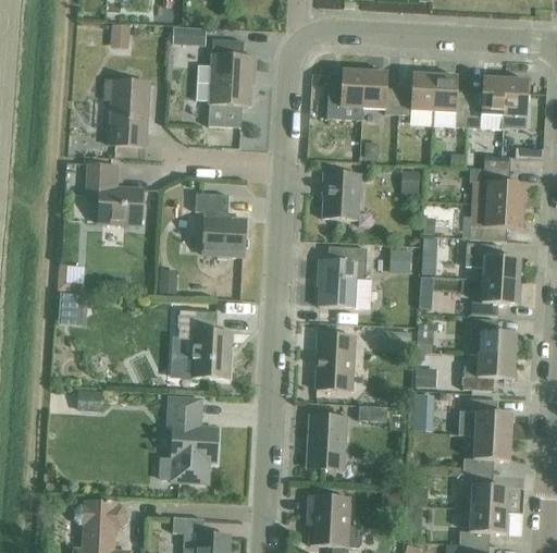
[(182,14),(183,0),(164,0),(163,13),(182,14)]
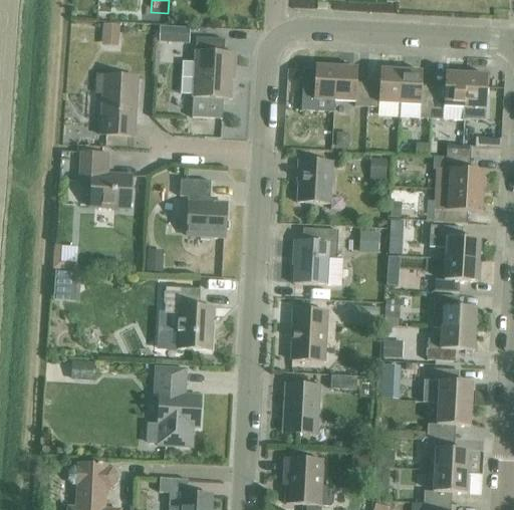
[(105,38),(123,39),(125,17),(106,15),(105,38)]
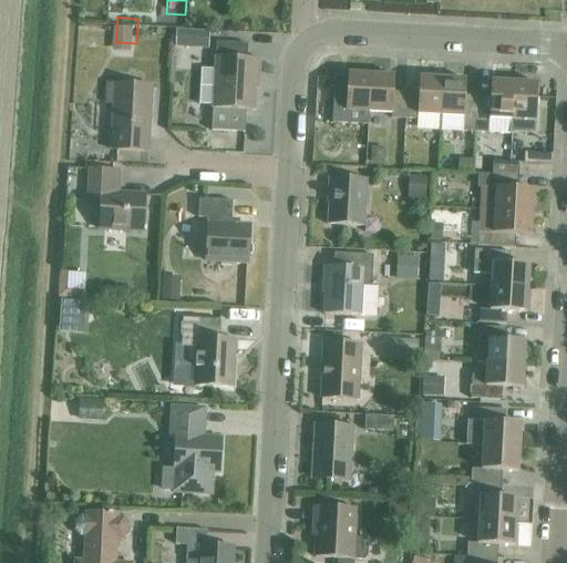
[(181,21),(179,40),(213,42),(214,24),(181,21)]
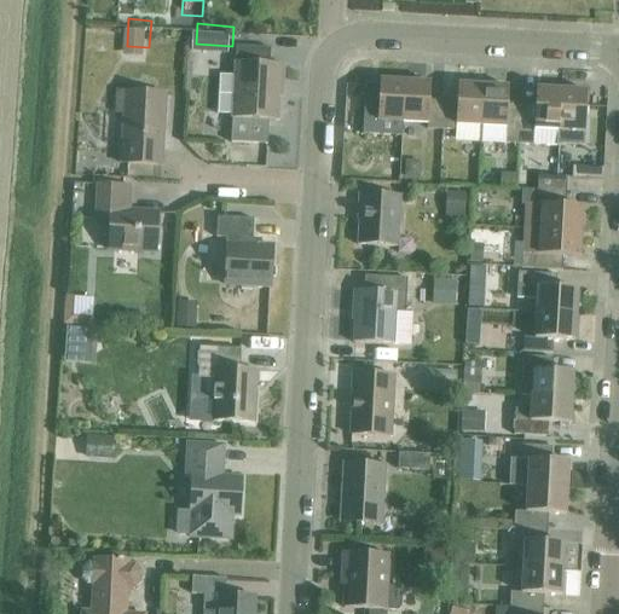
[(219,71),(218,109),(232,109),(232,115),(231,139),(267,142),(268,117),(278,117),(279,84),(283,84),(284,62),(270,61),(271,45),(236,42),(235,73),(219,71)]
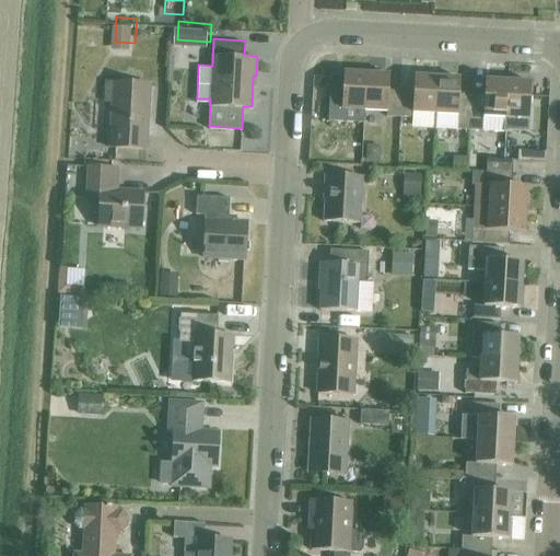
[(363,120),(364,107),(366,71),(343,70),(343,74),(330,74),(328,118),(363,120)]
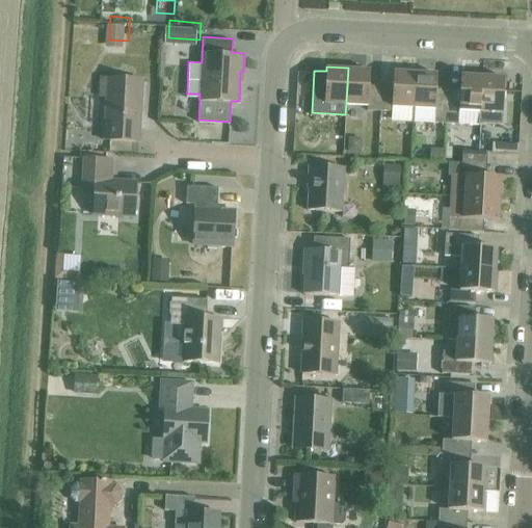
[(367,108),(379,108),(380,83),(369,83),(370,69),(348,68),(346,102),(368,103),(367,108)]
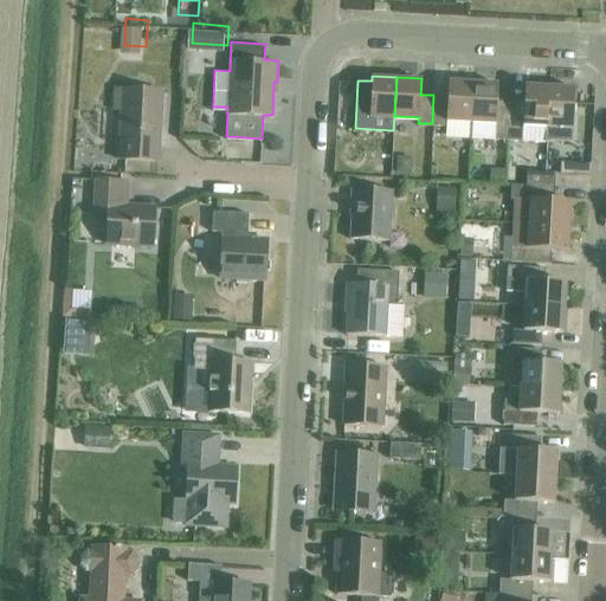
[(446,118),(471,120),(472,81),(447,79),(447,96),(433,95),(432,123),(446,124),(446,118)]
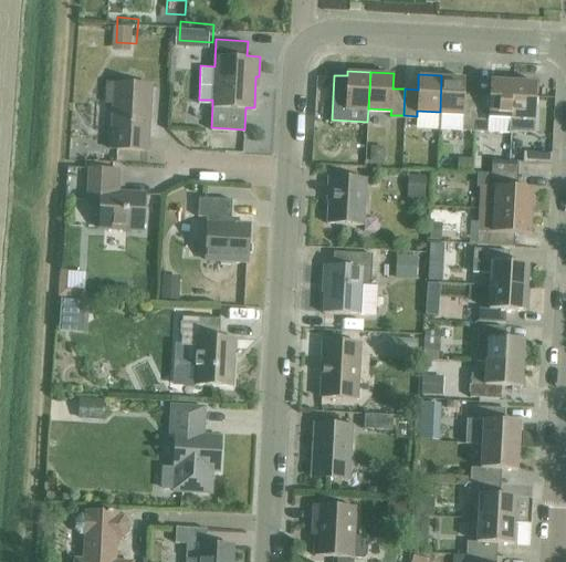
[(439,127),(474,128),(477,93),(464,92),(464,76),(441,75),(440,112),(439,127)]
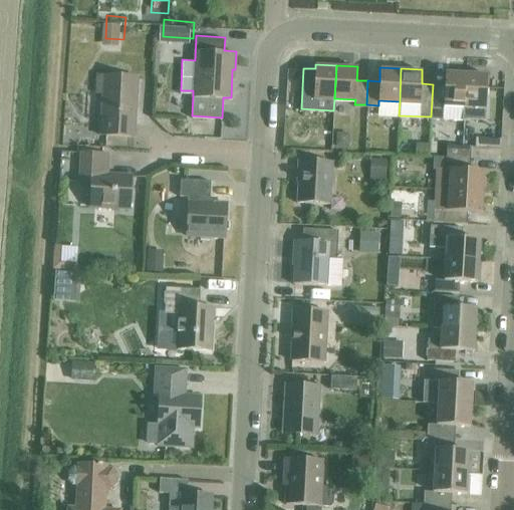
[(433,84),(431,116),(463,118),(464,105),(466,71),(445,70),(444,84),(433,84)]
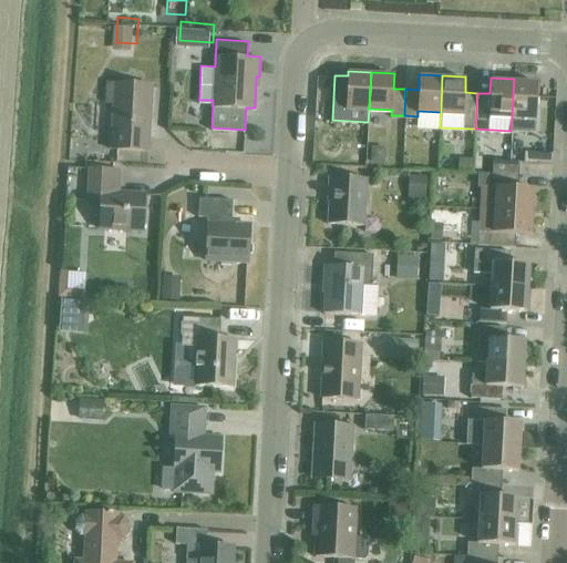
[(537,81),(514,79),(512,116),(512,130),(535,131),(537,81)]
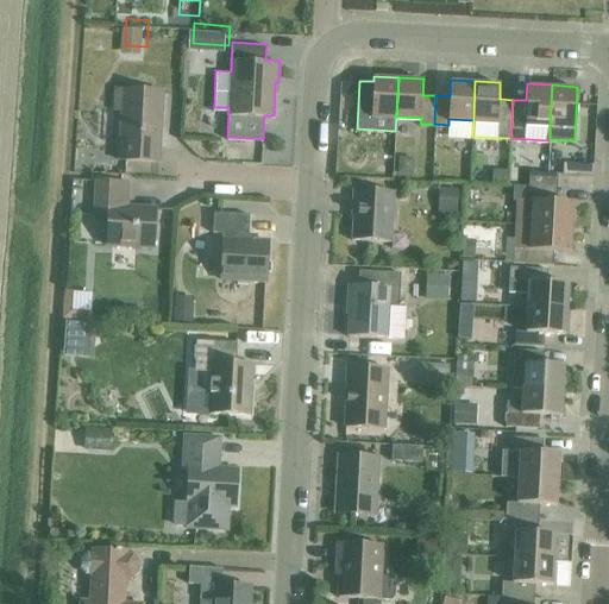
[(119,157),(159,159),(163,89),(115,87),(114,108),(121,109),(119,157)]
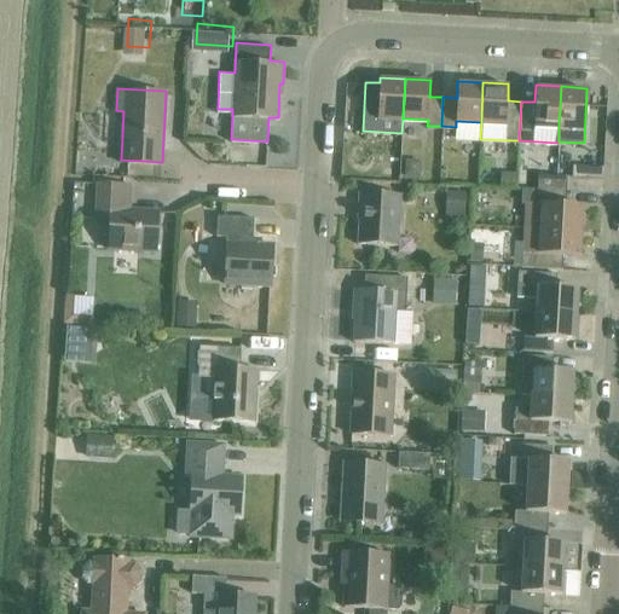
[(522,181),(525,166),(505,164),(504,179),(522,181)]
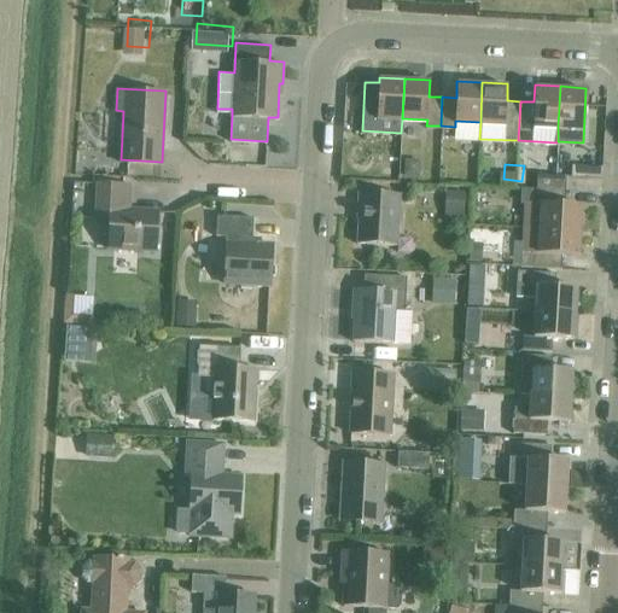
[(537,173),(536,186),(565,187),(566,174),(537,173)]
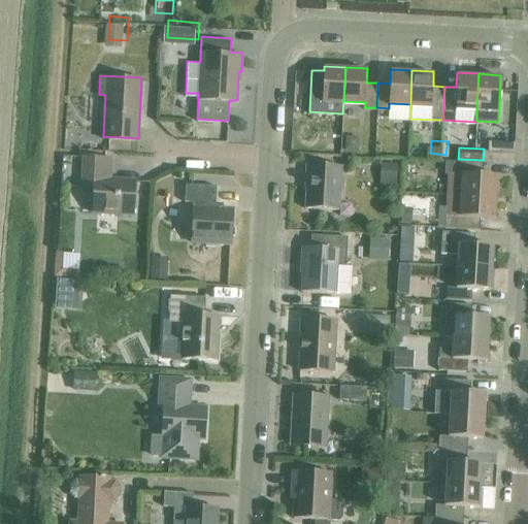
[(92,209),(134,213),(136,178),(110,177),(111,156),(83,154),(81,185),(93,185),(92,209)]
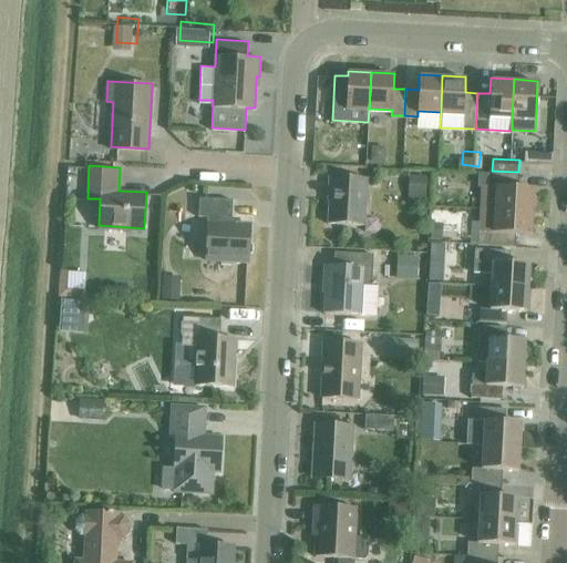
[(478,170),(477,184),(482,184),(481,206),(532,210),(533,186),(518,185),(518,172),(492,171),(478,170)]
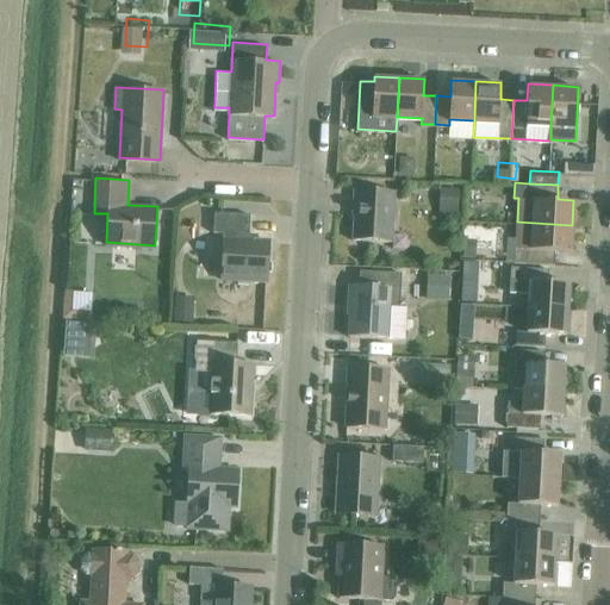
[(459,186),(441,185),(440,212),(458,213),(459,186)]
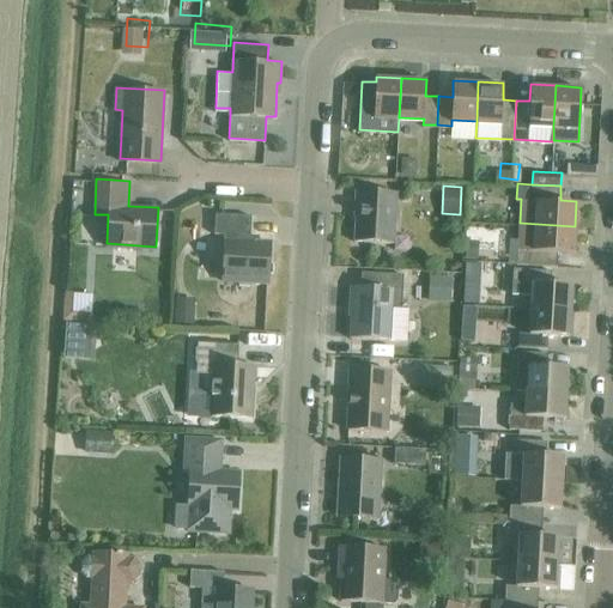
[(354,239),(394,241),(396,190),(356,188),(354,205),(356,205),(354,239)]
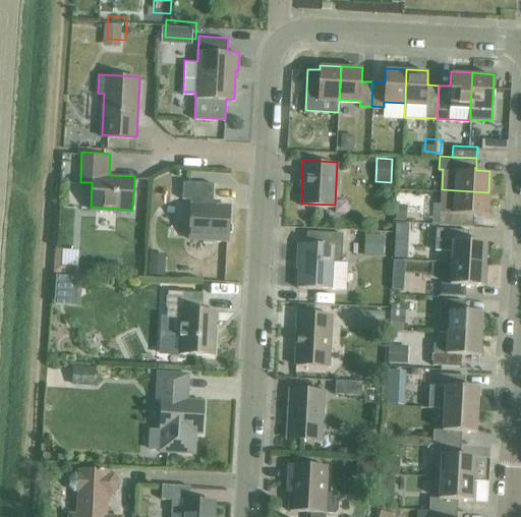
[(214,237),(227,238),(228,223),(230,223),(231,205),(216,205),(212,200),(212,198),(213,198),(214,181),(183,180),(182,197),(190,197),(188,236),(203,237),(203,241),(213,241),(214,237)]
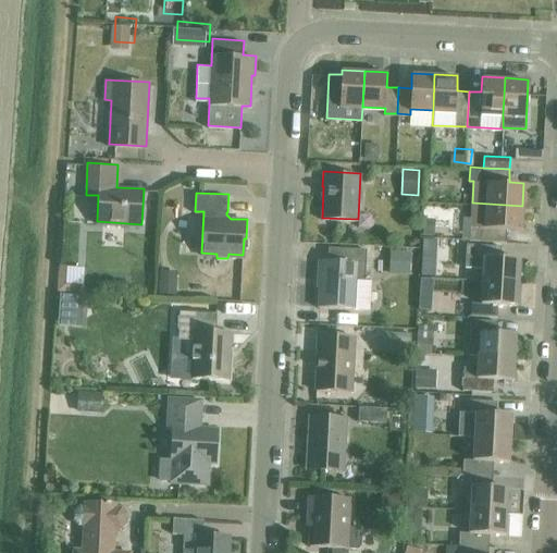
[(431,198),(431,213),(461,214),(462,199),(431,198)]
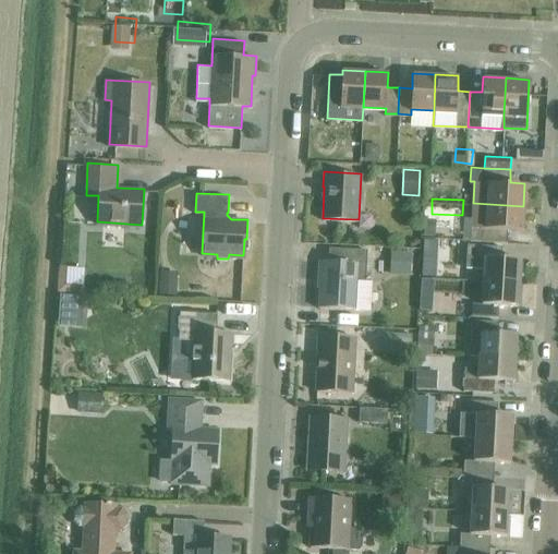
[(523,206),(473,203),(471,239),(507,241),(507,228),(522,229),(523,206)]
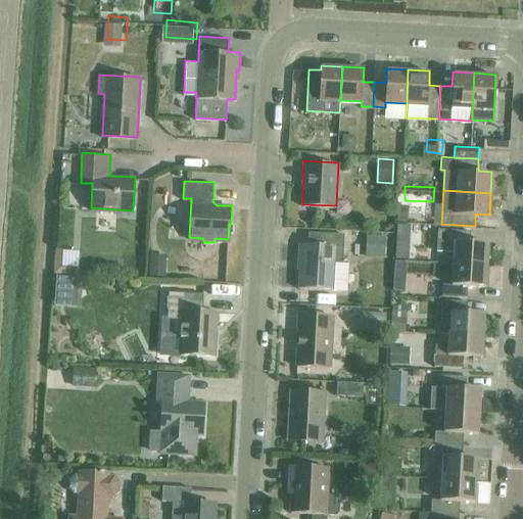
[(426,220),(406,219),(405,238),(424,239),(426,220)]
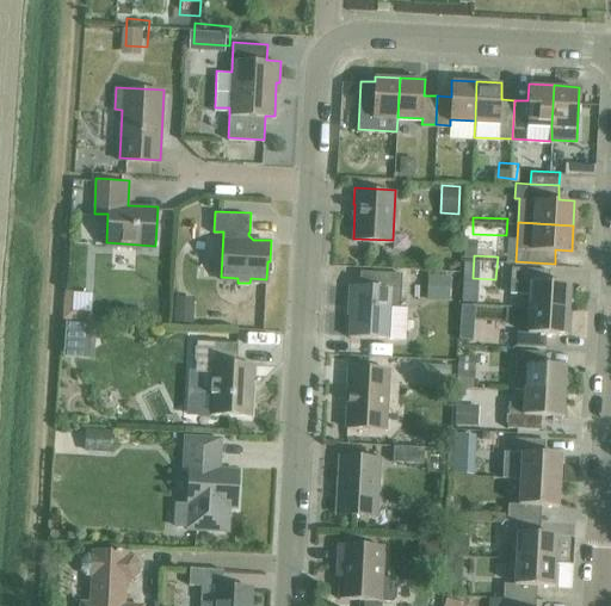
[(530,292),(529,305),(569,308),(571,283),(549,282),(550,267),(512,265),(510,291),(530,292)]
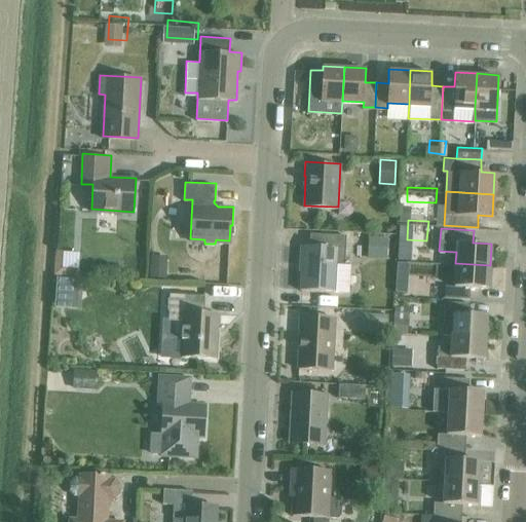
[(300,288),(334,290),(344,291),(346,287),(348,267),(346,263),(344,263),(346,233),(310,232),(309,245),(301,244),(300,259),(302,260),(300,288)]
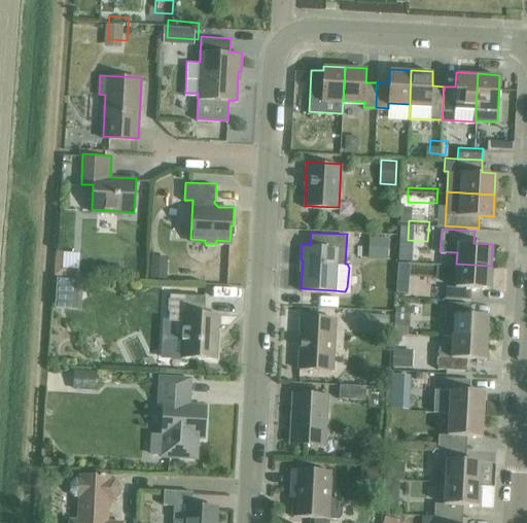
[(388,236),(369,235),(369,256),(387,257),(388,236)]
